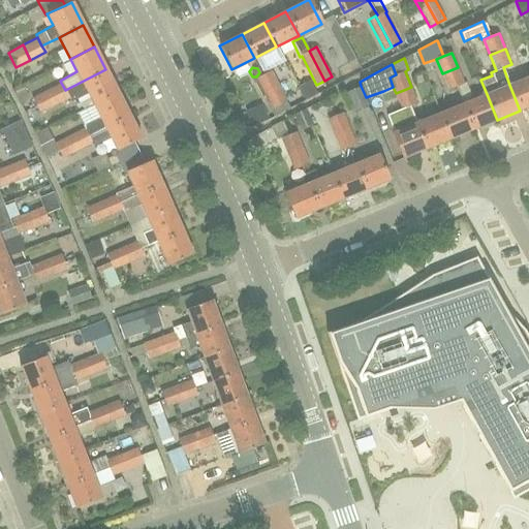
[(458,67),(442,73),(448,89),(464,83),(458,67)]
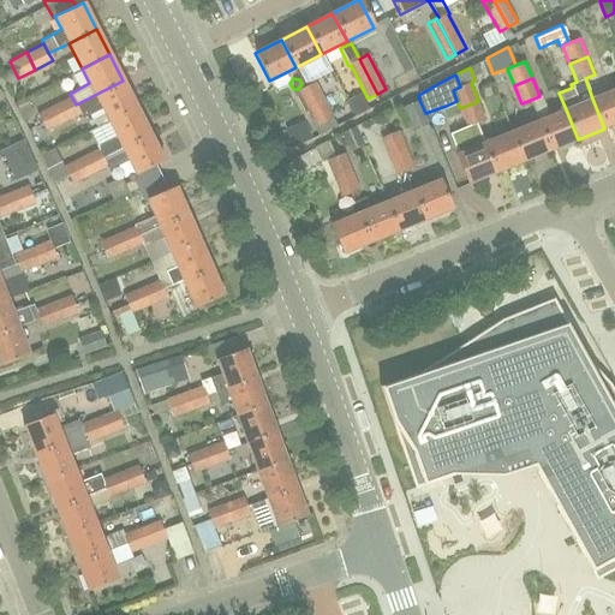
[(101,108),(108,121),(136,107),(123,81),(76,105),(71,96),(54,105),(63,121),(79,113),(82,118),(101,108)]
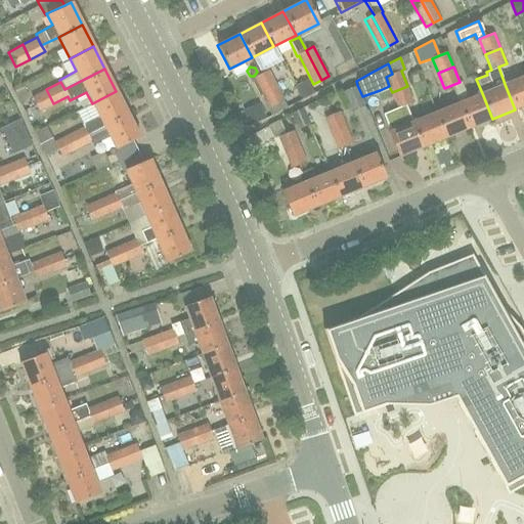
[(260,74),(276,103),(285,99),(268,70),(260,74)]
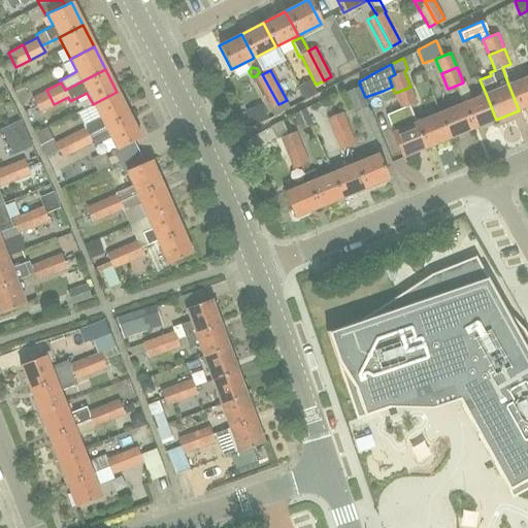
[(278,104),(262,74),(255,77),(271,108),(278,104)]
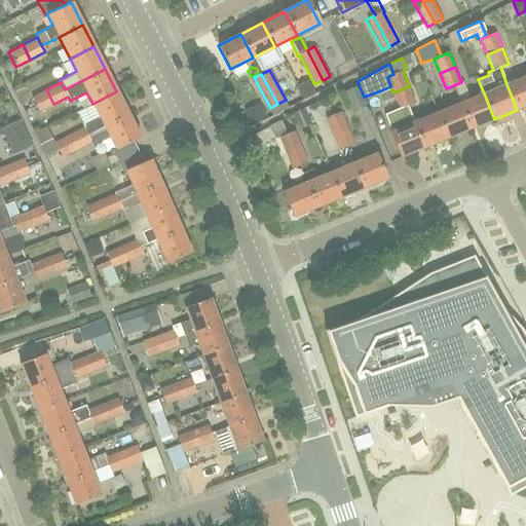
[(506,84),(517,110),(525,105),(525,75),(517,80),(506,84)]
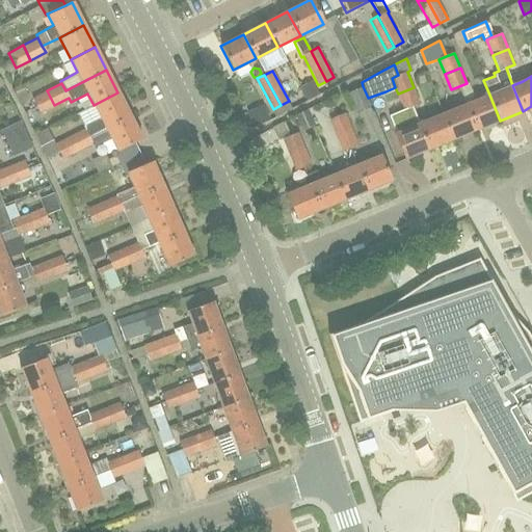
[(300,87),(308,100),(318,95),(312,81),(300,87)]
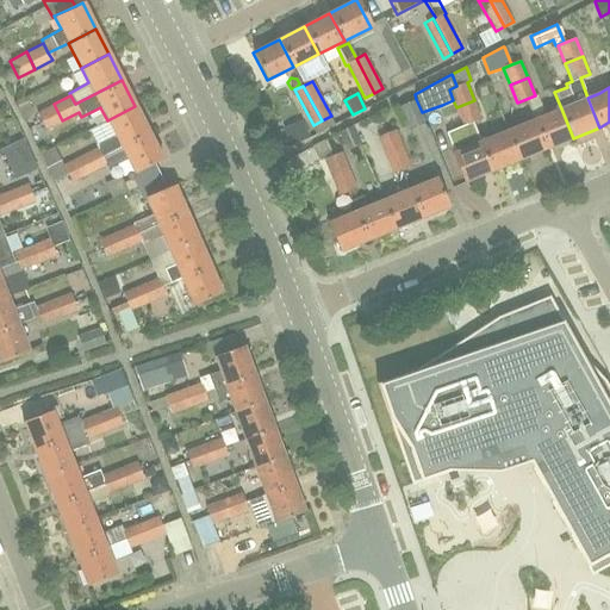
[(13,103),(18,110),(30,104),(25,97),(13,103)]
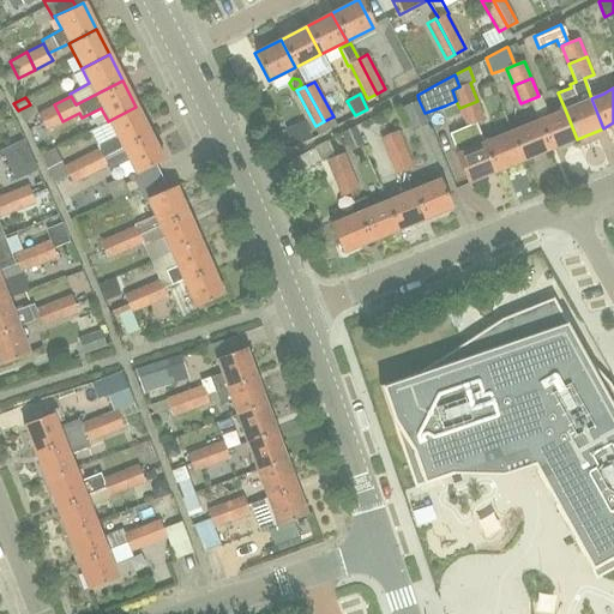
[(427,119),(419,100),(401,108),(410,131),(429,124),(427,119)]
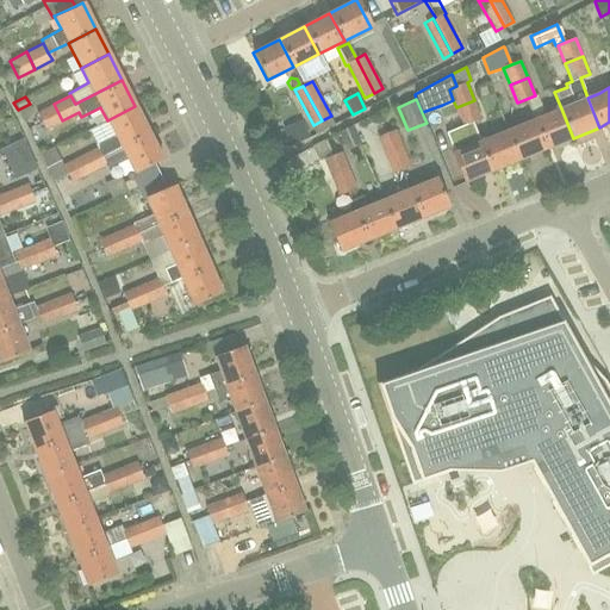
[(483,119),(474,100),(455,109),(464,126),(483,119)]
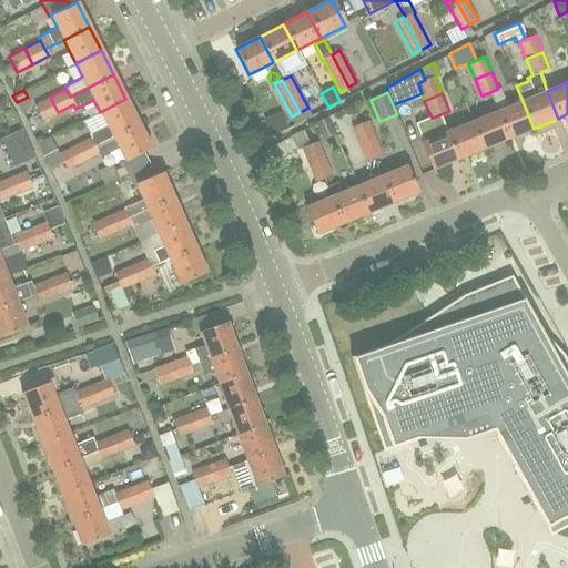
[(33,105),(42,121),(58,112),(50,97),(33,105)]
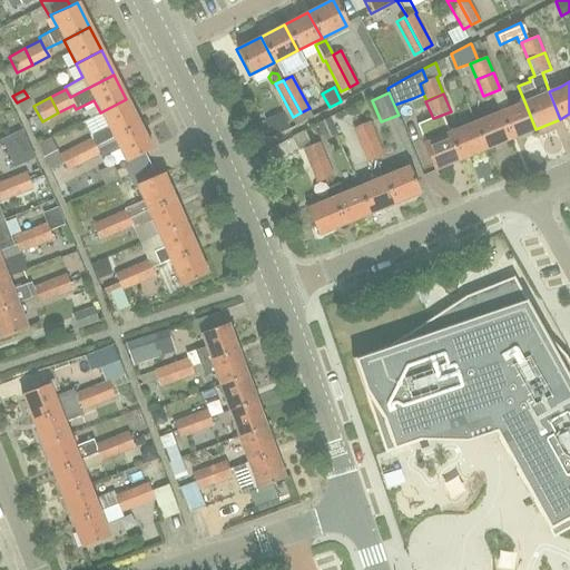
[(126,99),(100,112),(107,126),(89,136),(90,137),(95,146),(138,124),(126,99)]
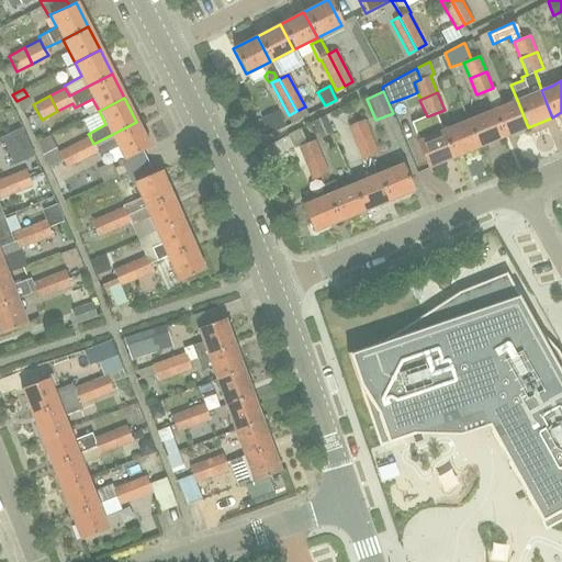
[(503,137),(528,127),(517,100),(503,107),(492,111),(503,137)]
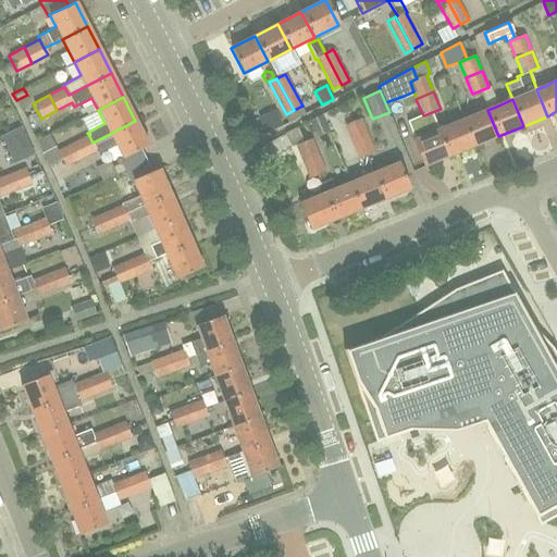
[(259,118),(265,131),(282,123),(275,109),(259,118)]
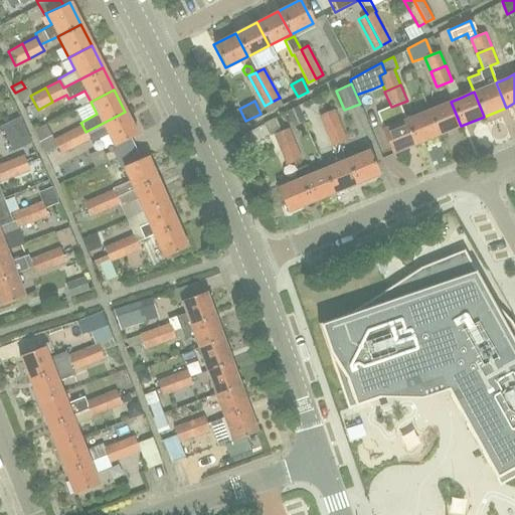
[(427,111),(439,136),(461,126),(451,102),(427,111)]
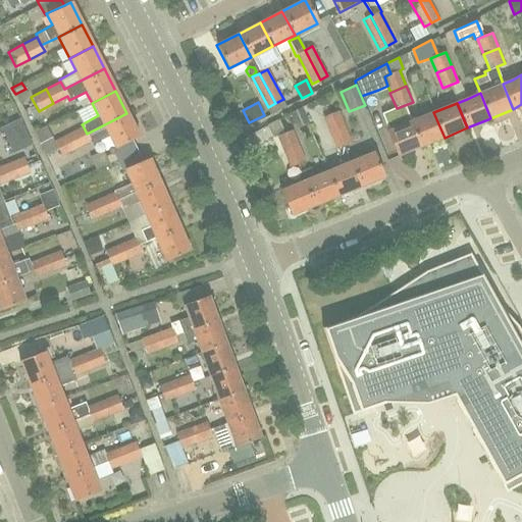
[(302,108),(291,113),(297,127),(308,122),(302,108)]
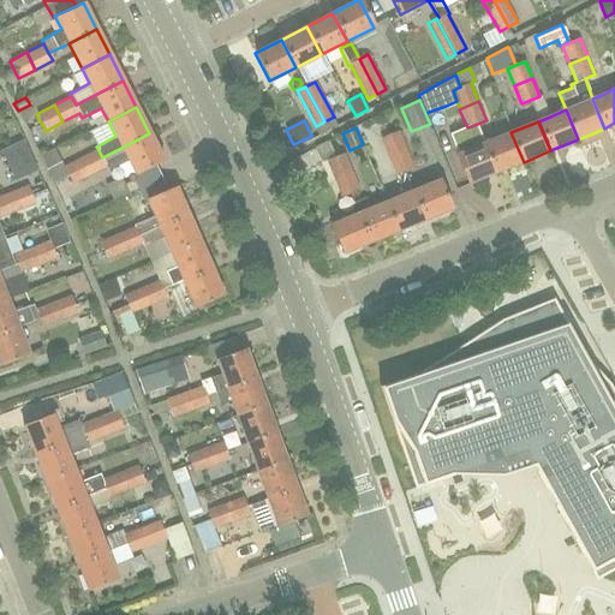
[(389,135),(405,169),(415,166),(399,130),(389,135)]
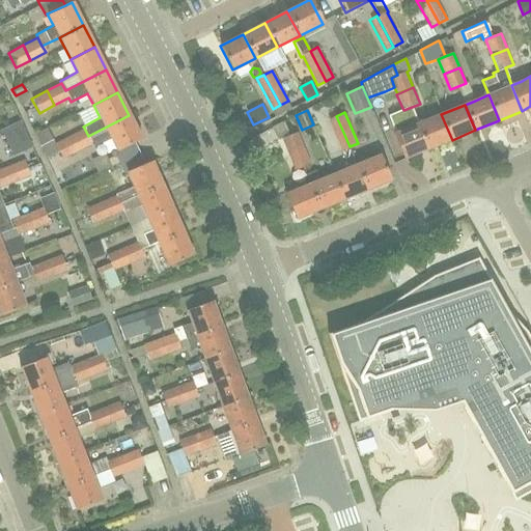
[(441,114),(418,124),(428,149),(452,140),(441,114)]
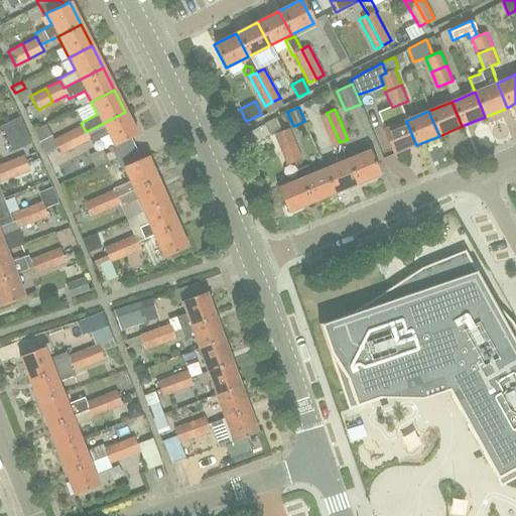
[(86,132),(82,124),(68,132),(75,146),(90,139),(91,140),(106,132),(113,146),(131,138),(137,135),(125,112),(86,132)]
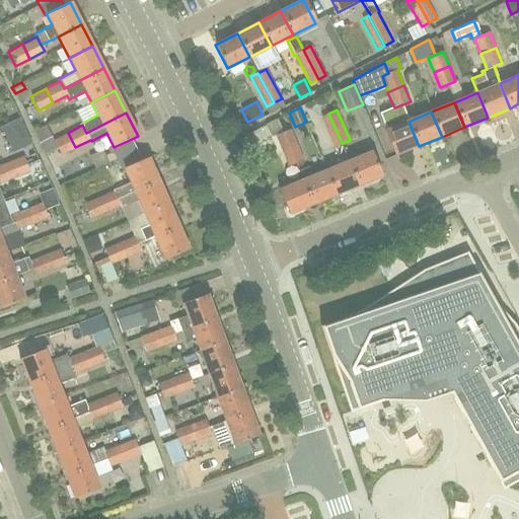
[(342,143),(328,114),(321,117),(334,147),(342,143)]
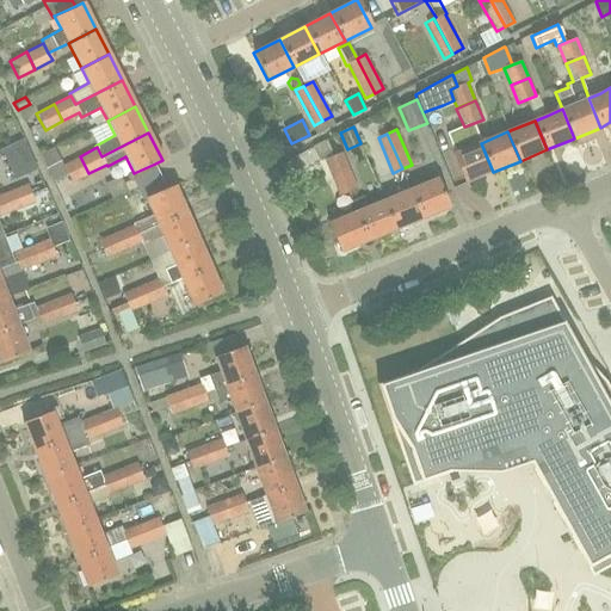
[(493,172),(481,143),(473,147),(469,137),(454,144),(457,153),(454,155),(466,184),(493,172)]
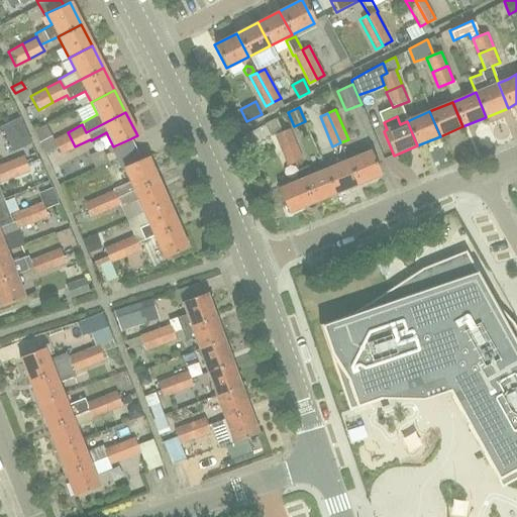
[(277,118),(270,121),(271,122),(243,137),(248,147),(273,135),(287,166),(295,162),(283,131),(277,118)]
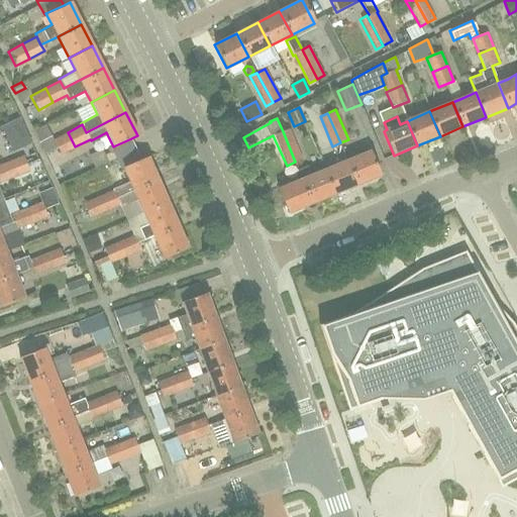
[(19,119),(0,128),(12,153),(30,144),(19,119)]
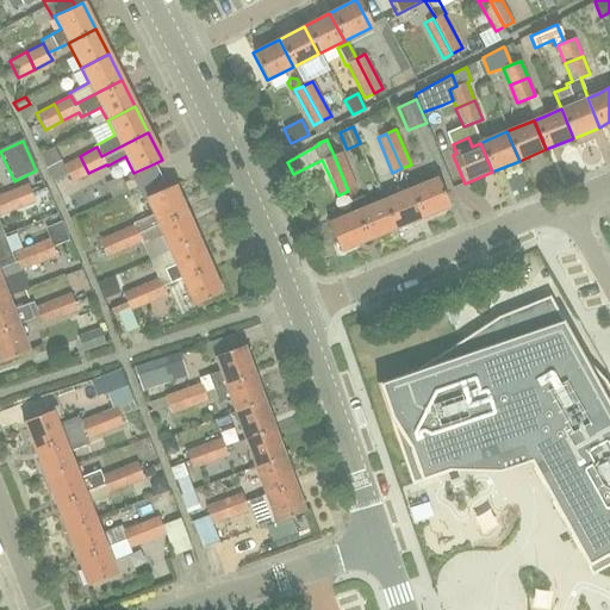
[(54,150),(41,156),(51,184),(67,176),(54,150)]
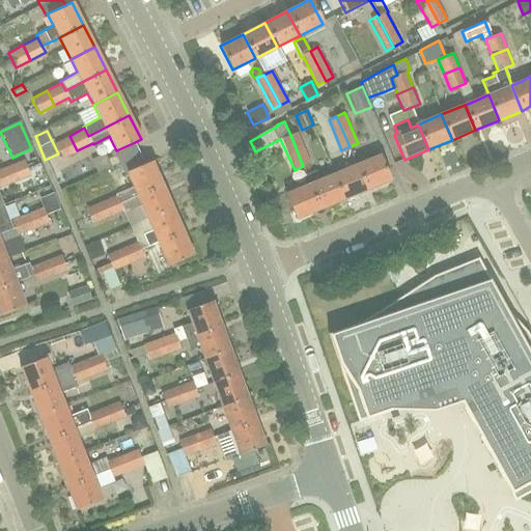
[(297,132),(290,135),(303,166),(311,163),(297,132)]
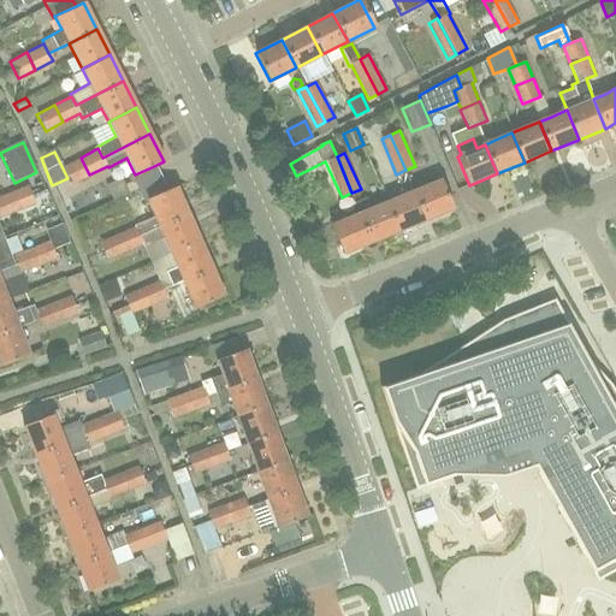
[(64,166),(69,175),(72,183),(89,175),(81,158),(64,166)]
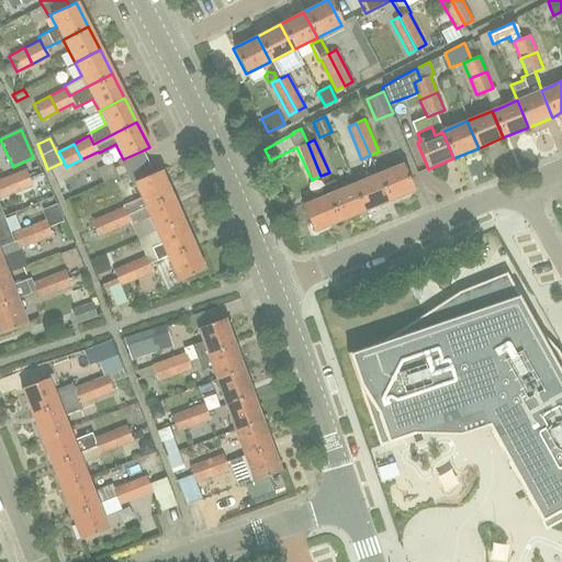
[(123,159),(121,161),(122,164),(113,168),(117,176),(126,172),(131,182),(134,181),(153,172),(143,150),(123,159)]
